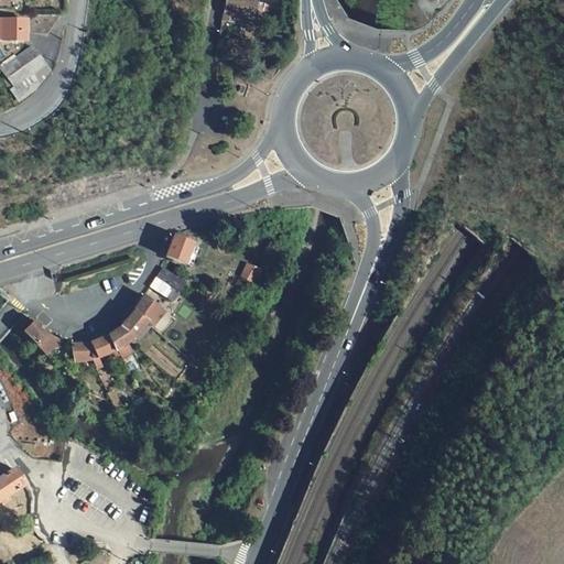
[(243,1),(234,0),(226,0),(223,21),(231,22),(232,14),(262,18),(263,10),(264,4),(258,3),(258,2),(243,1)]
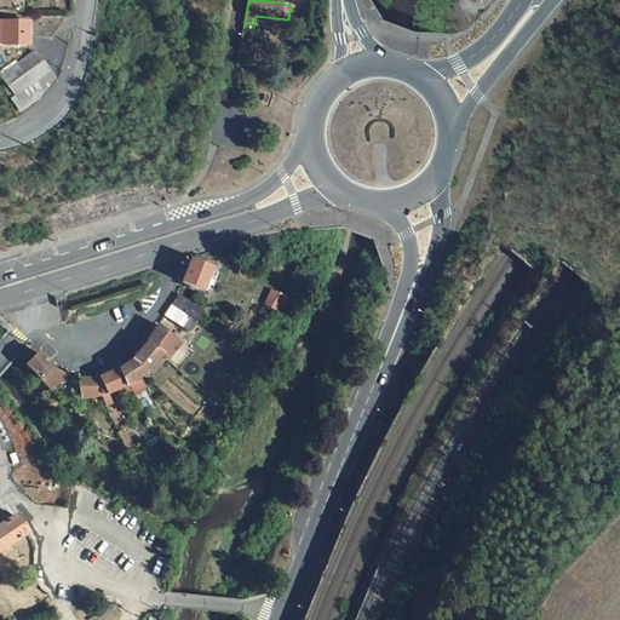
[(29,23),(0,21),(0,42),(3,44),(3,45),(28,46),(29,23)]
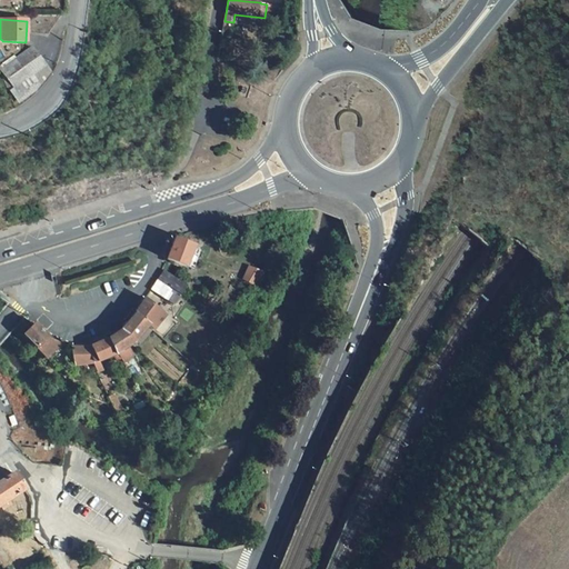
[(0,69),(13,89),(10,92),(15,99),(37,83),(32,77),(46,67),(32,47),(0,69)]
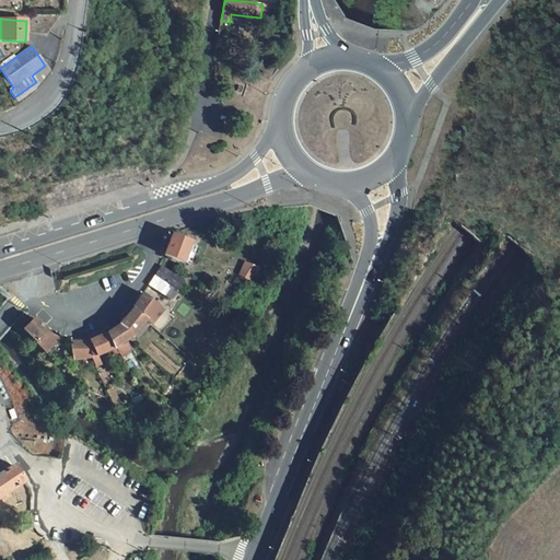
[(34,91),(49,71),(45,66),(32,76),(36,82),(14,97),(18,102),(34,91)]
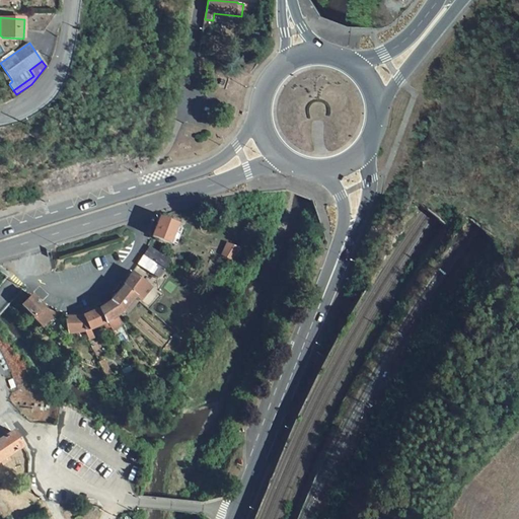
[(151,237),(168,244),(176,224),(159,217),(151,237)]
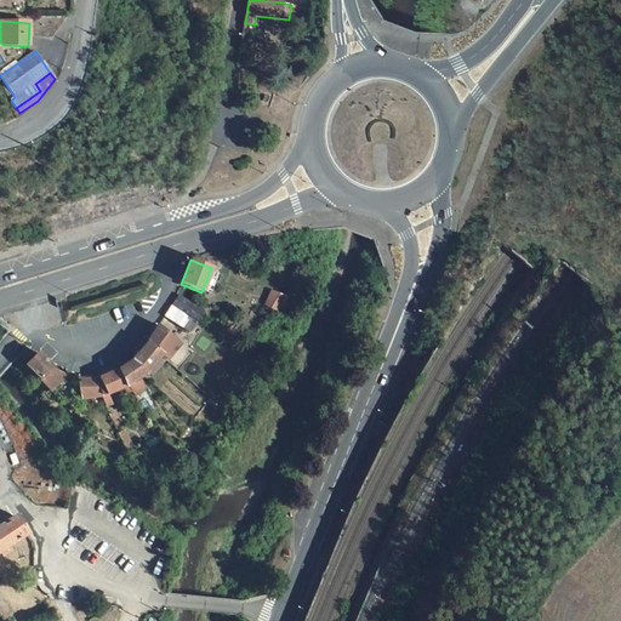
[(265,306),(277,313),(288,297),(272,291),(265,306)]
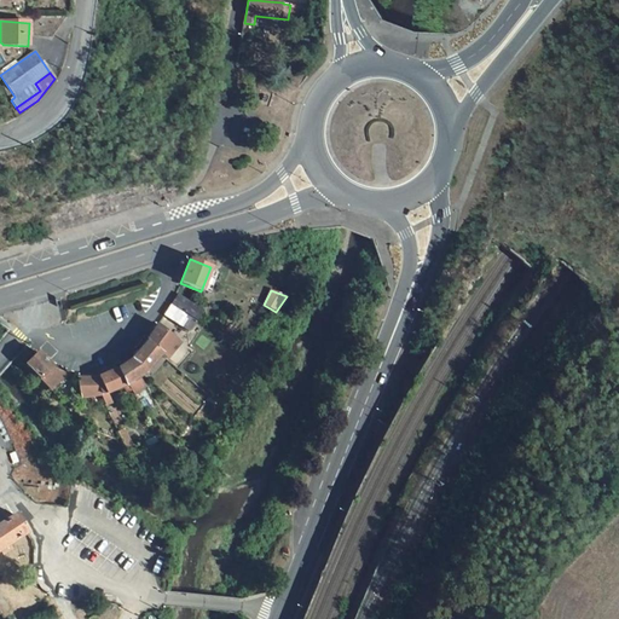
[(197,320),(203,311),(178,295),(172,305),(197,320)]
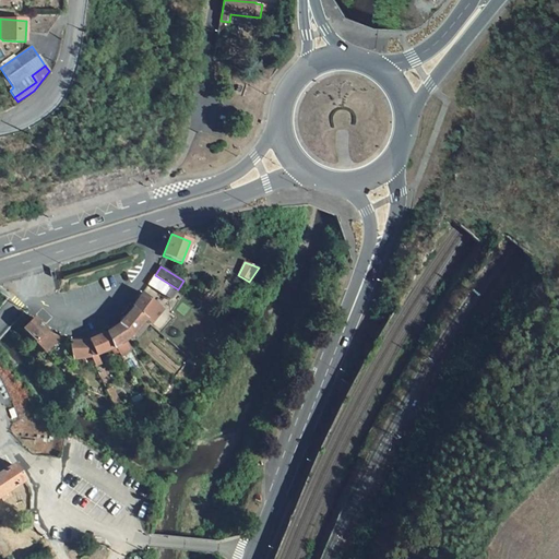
[(171,300),(177,292),(154,276),(149,285),(171,300)]
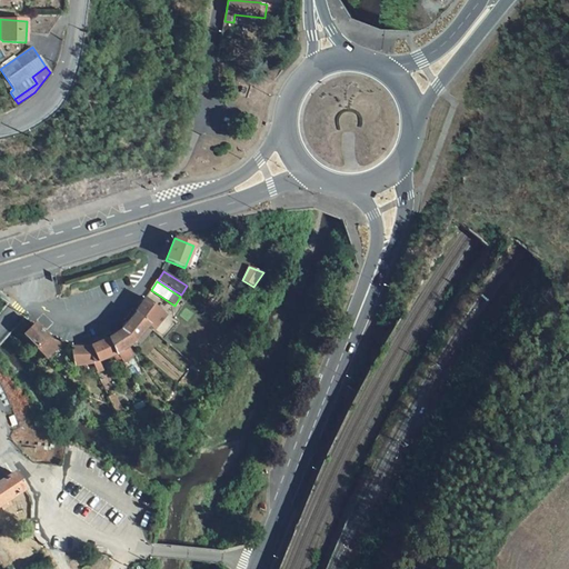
[(151,291),(147,297),(158,305),(162,299),(151,291)]
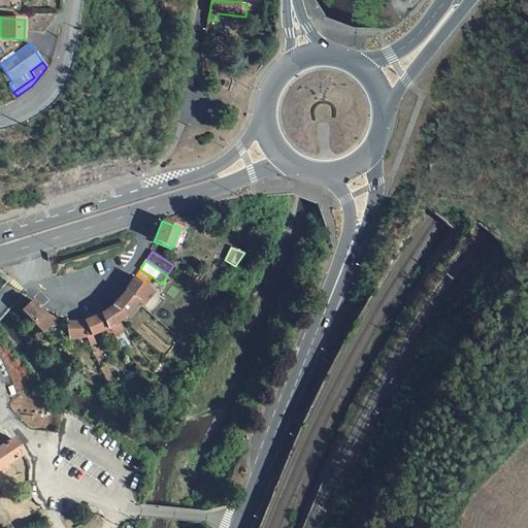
[(141,305),(153,293),(134,277),(125,292),(137,302),(141,305)]
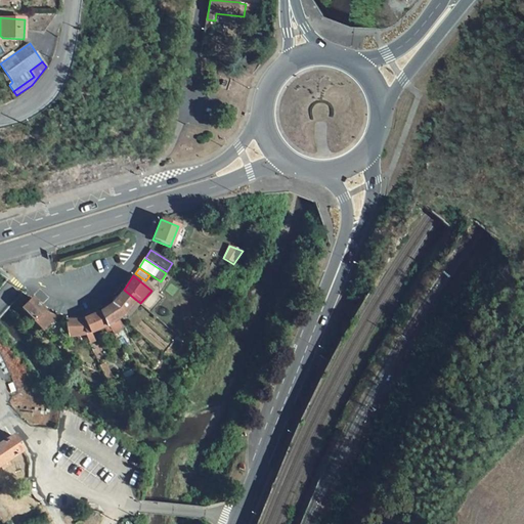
[(123,315),(136,300),(124,290),(111,305),(123,315)]
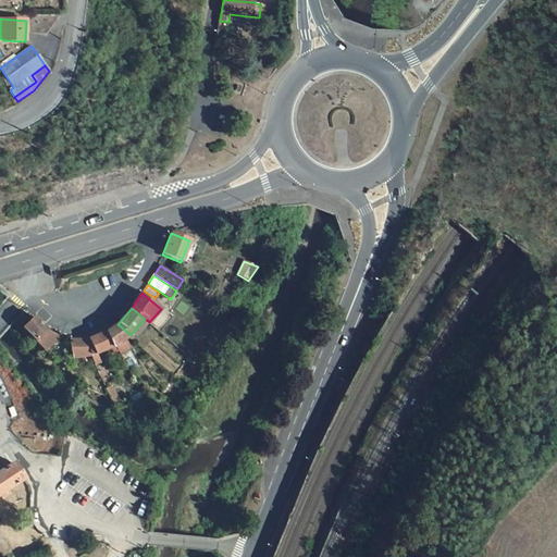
[(201,314),(212,323),(218,316),(207,308),(201,314)]
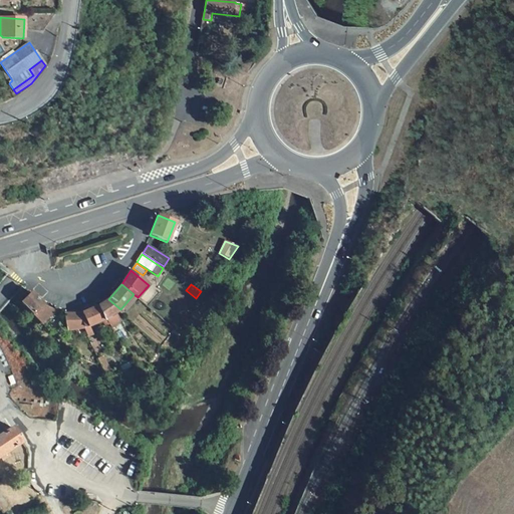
[(20,302),(40,324),(56,310),(43,305),(31,292),(29,293),(20,302)]
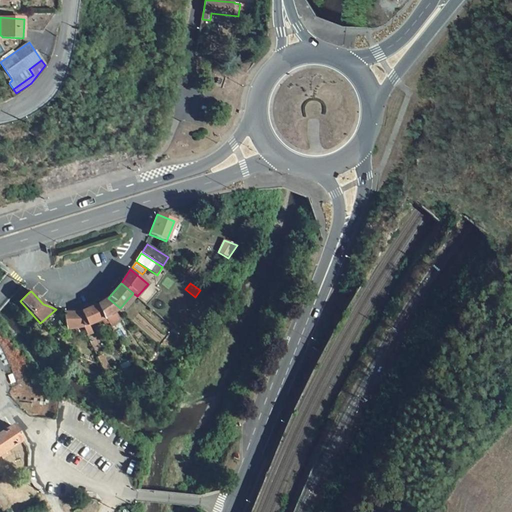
[(118,310),(120,308),(108,298),(97,305),(103,320),(106,318),(114,312),(117,310),(118,310)]
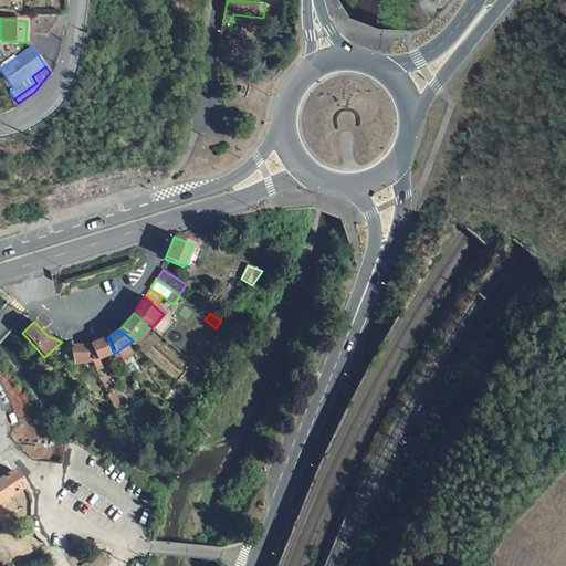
[(98,360),(114,354),(107,337),(85,346),(93,362),(98,360)]
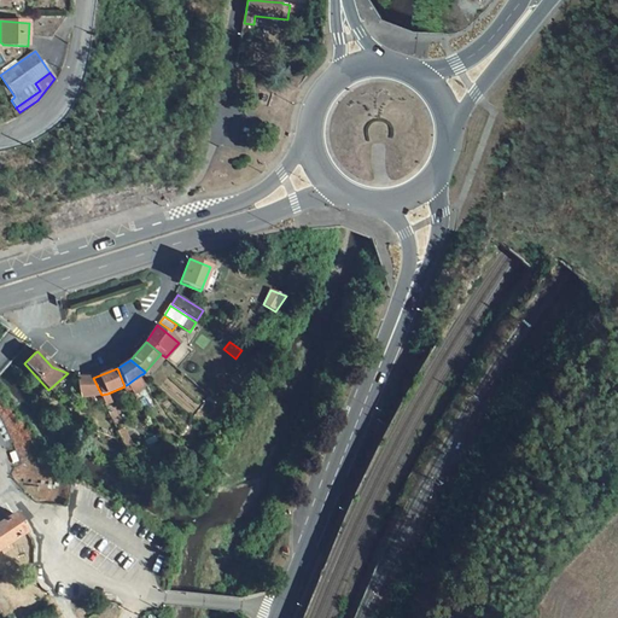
[(145,389),(138,377),(128,384),(134,395),(145,389)]
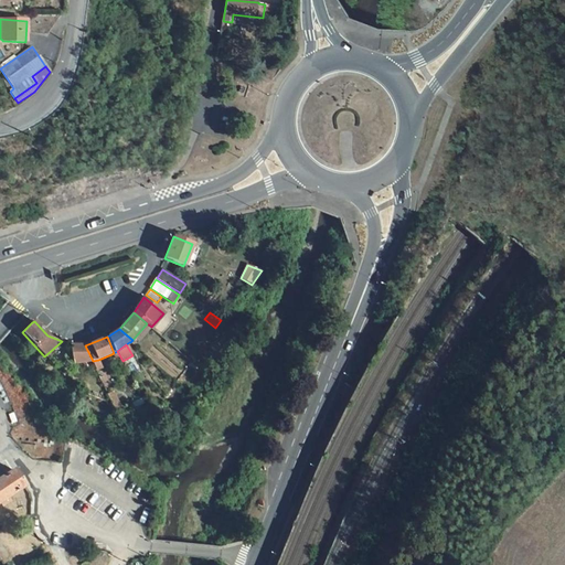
[(92,361),(93,361),(85,345),(71,347),(74,364),(92,361)]
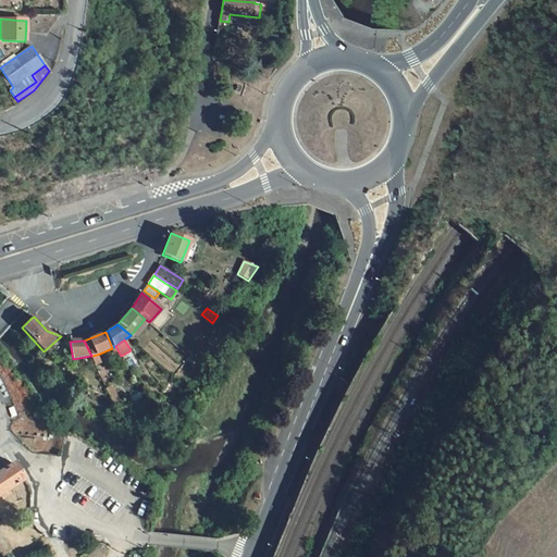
[(95,366),(101,363),(97,355),(91,356),(90,356),(95,366)]
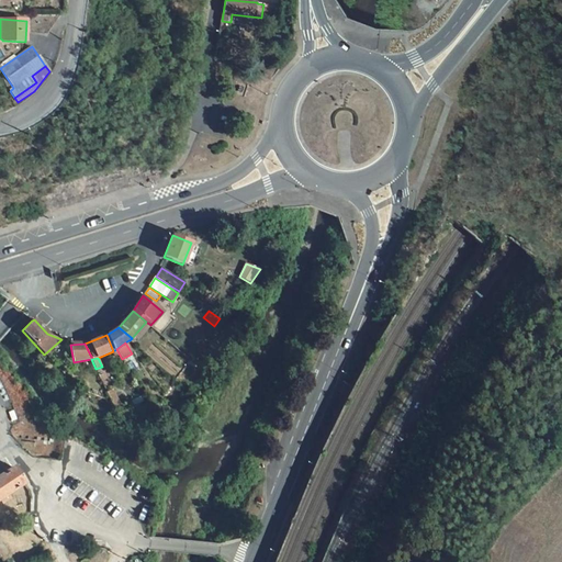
[(114,407),(122,408),(102,367),(96,369),(112,403),(114,407)]
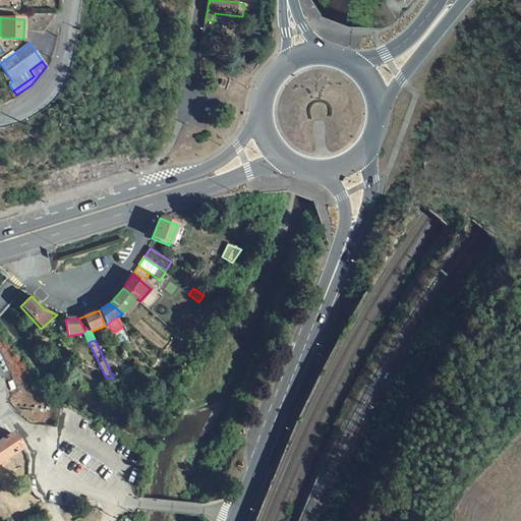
[(0,462),(22,448),(12,432),(0,440),(0,462)]
